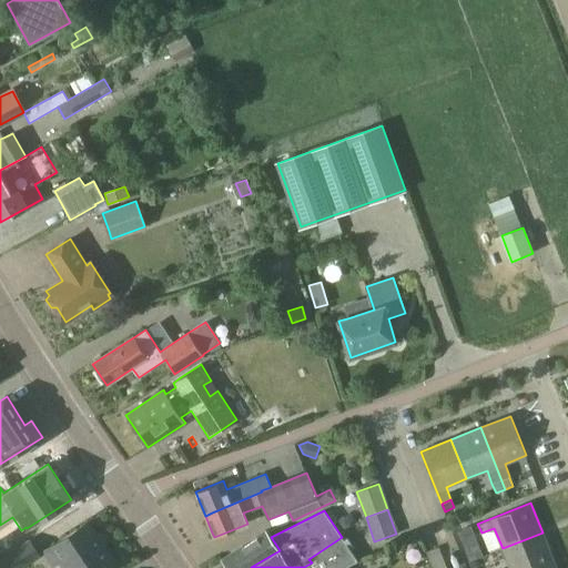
[(88,521),(43,551),(52,566),(60,561),(63,567),(107,567),(115,563),(88,521)]
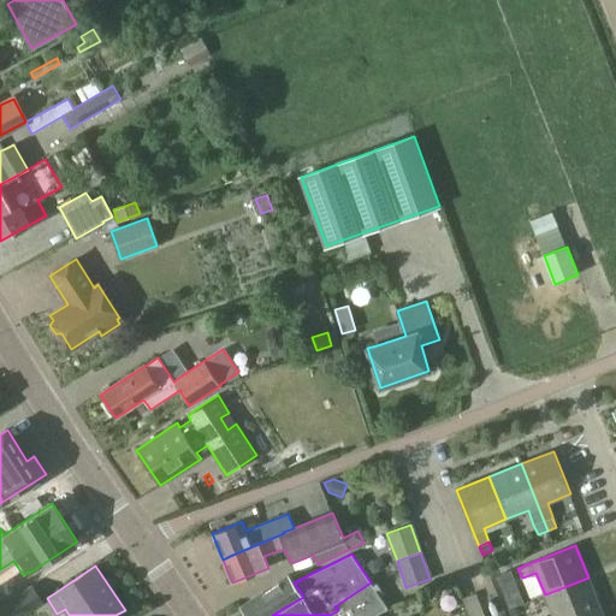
[(515,582),(510,570),(497,576),(502,588),(515,582)]
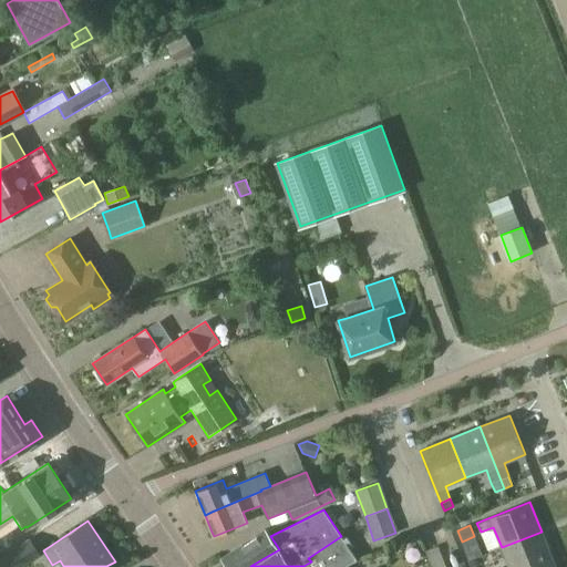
[(266,529),(223,558),(228,566),(250,566),(279,549),(270,536),(266,529)]
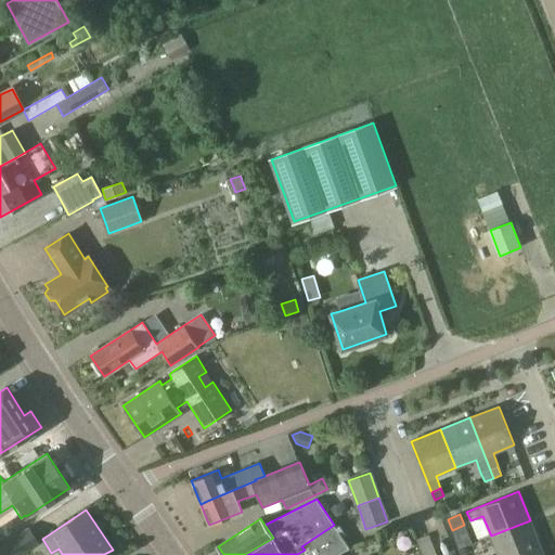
[(526,554),(541,550),(530,520),(491,536),(498,554),(526,554)]
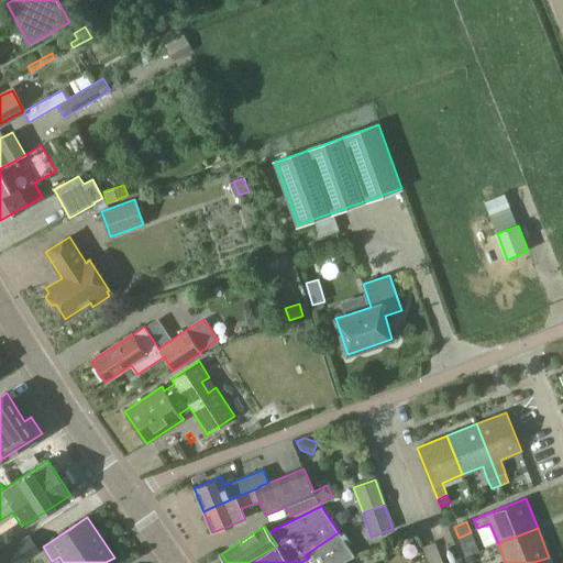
[(340,562),(354,555),(339,532),(306,554),(309,558),(301,562),(340,562)]
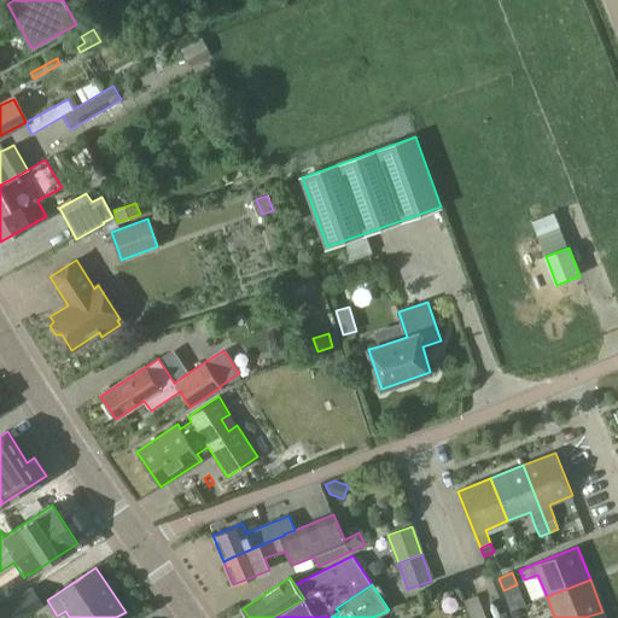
[(22,617),(42,605),(31,589),(1,608),(6,617),(22,617)]
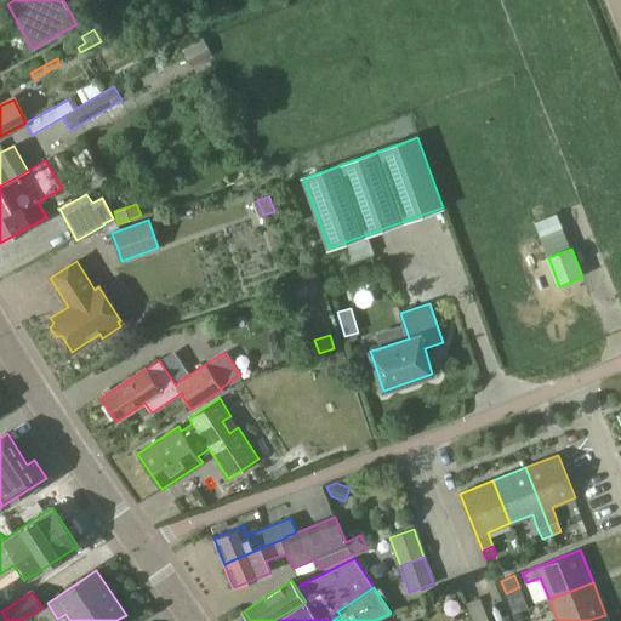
[(484,620),(479,608),(467,613),(469,620),(484,620)]
